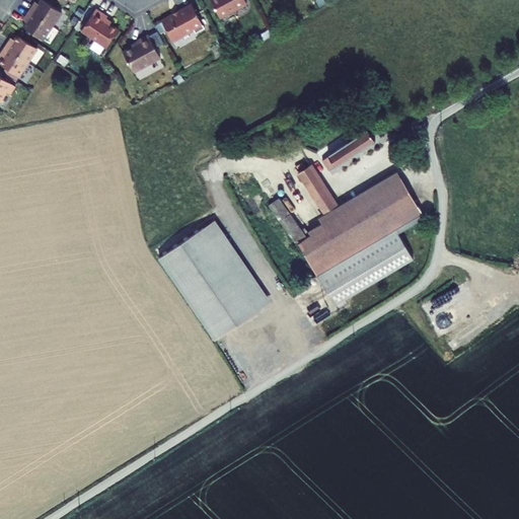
[(248,5),(244,0),(212,0),(222,19),(248,5)]
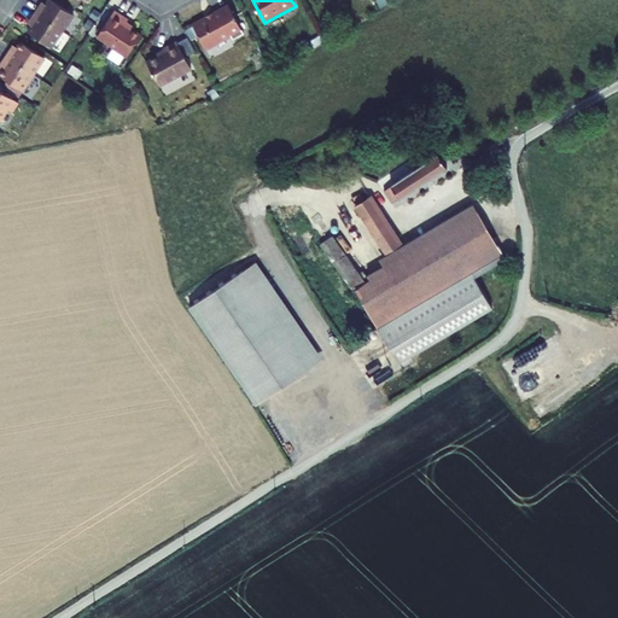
[(40,7),(35,15),(62,34),(73,18),(50,1),(44,10),(40,7)]
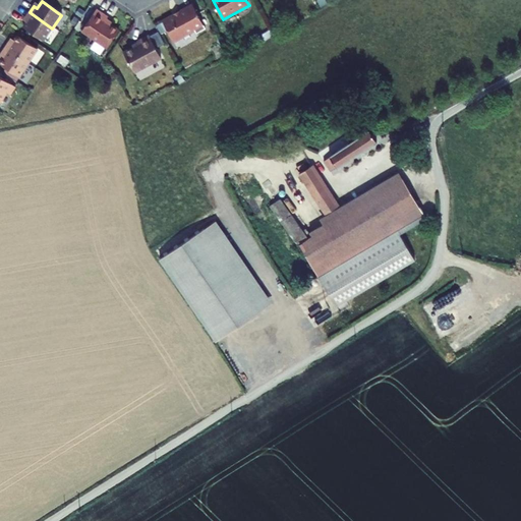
[(164,24),(174,43),(186,36),(188,40),(206,31),(192,6),(179,13),(181,15),(164,24)]
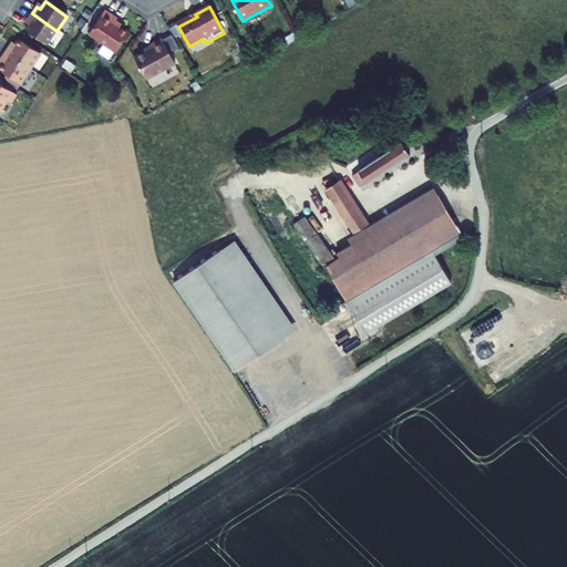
[(47,45),(57,31),(32,13),(28,20),(31,23),(26,31),(47,45)]
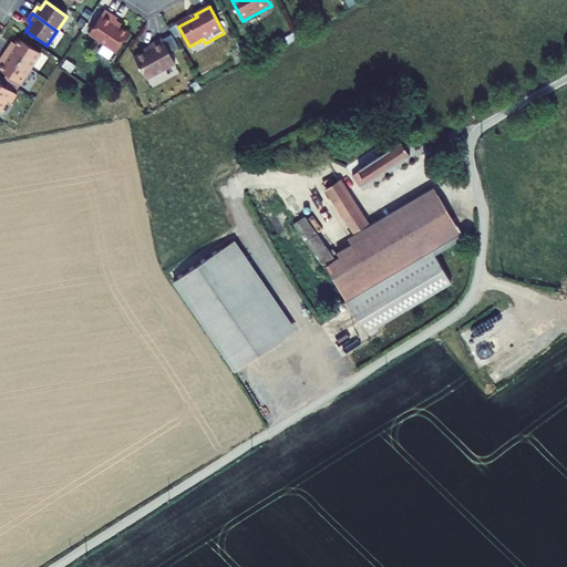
[(104,14),(88,38),(114,55),(129,35),(115,27),(117,23),(104,14)]
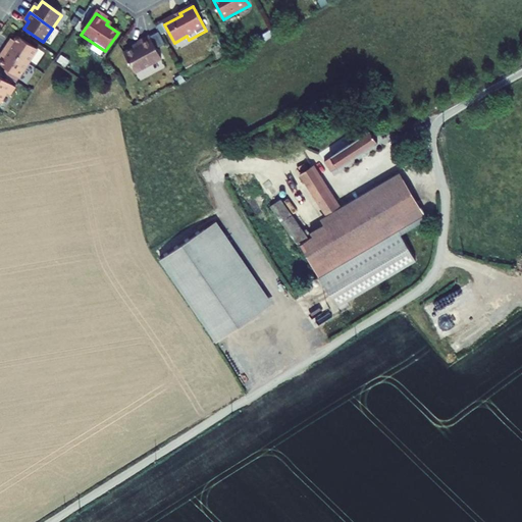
[(51,43),(58,31),(53,27),(46,40),(51,43)]
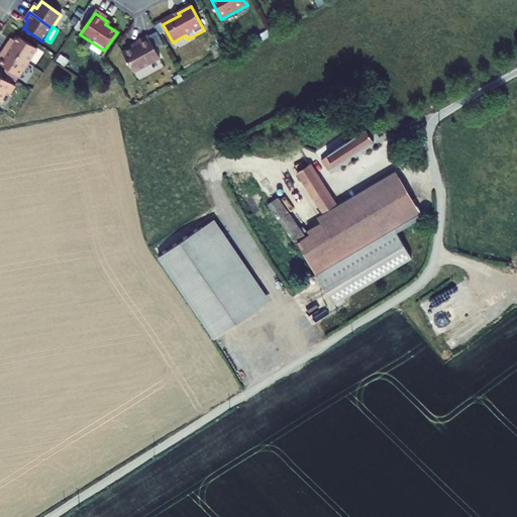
[(160,61),(147,37),(136,43),(137,46),(123,55),(133,75),(160,61)]
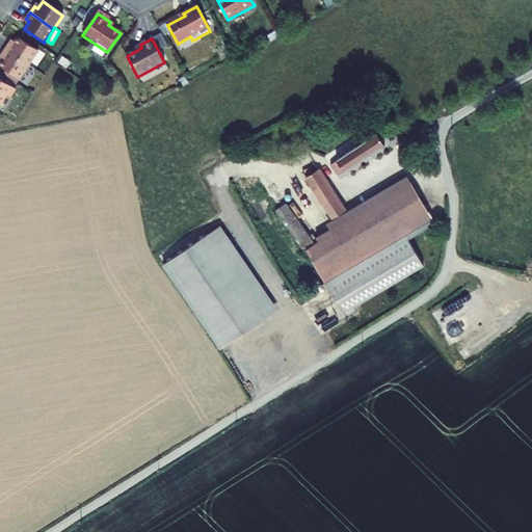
[(8,44),(4,51),(28,67),(36,54),(17,41),(12,46),(8,44)]
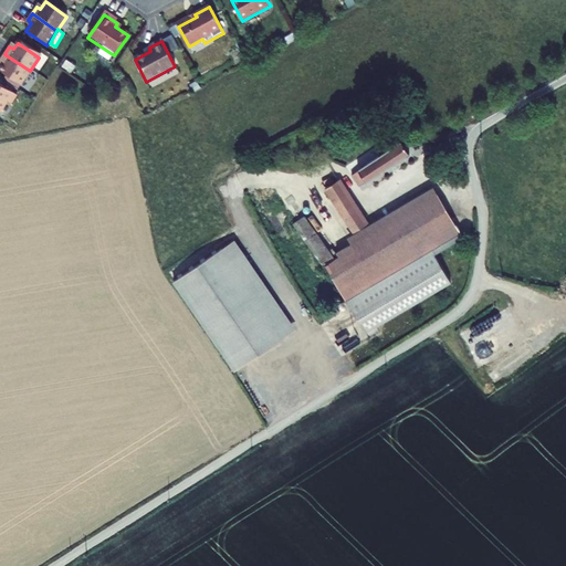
[(0,72),(19,86),(30,71),(4,54),(0,59),(0,61),(3,64),(0,69),(0,72)]
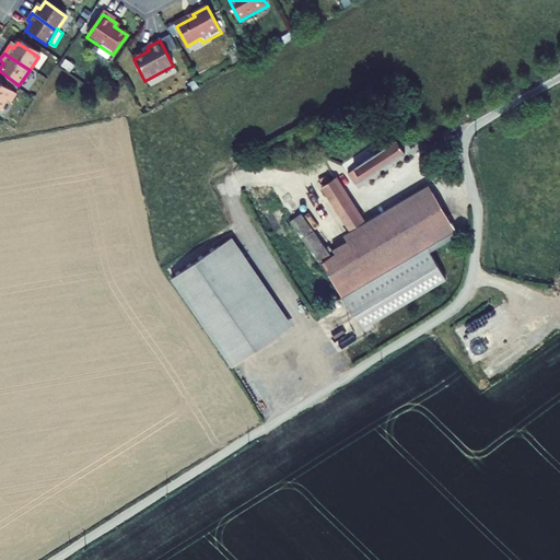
[(0,112),(6,104),(9,106),(15,97),(0,85),(0,112)]
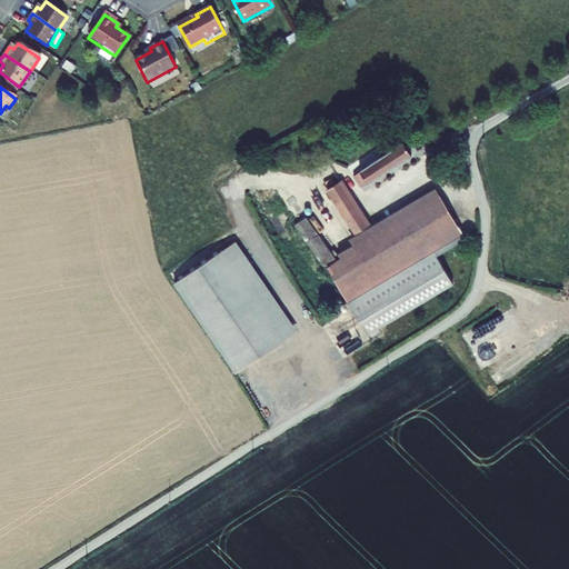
[(377,179),(419,152),(411,141),(368,167),(377,179)]
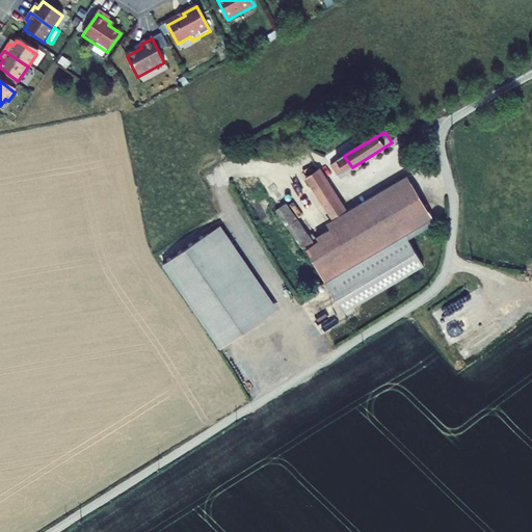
[(310,179),(337,220),(351,211),(324,169),(322,170),(319,166),(312,171),(315,176),(310,179)]
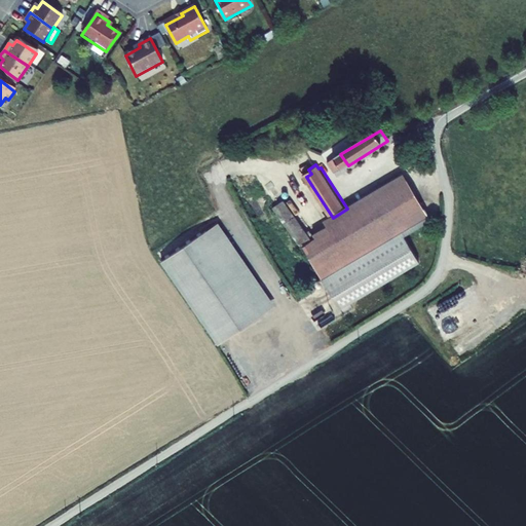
[(305,252),(314,266),(368,239),(420,204),(401,176),(347,209),(333,218),(323,224),(327,231),(316,237),(320,243),(305,252)]
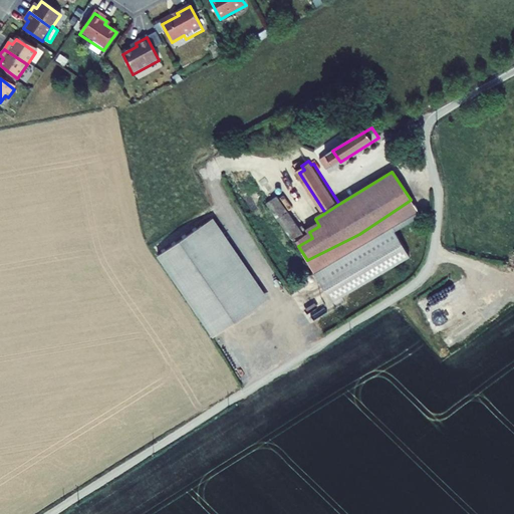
[(308,236),(283,197),(272,204),(296,243),(308,236)]
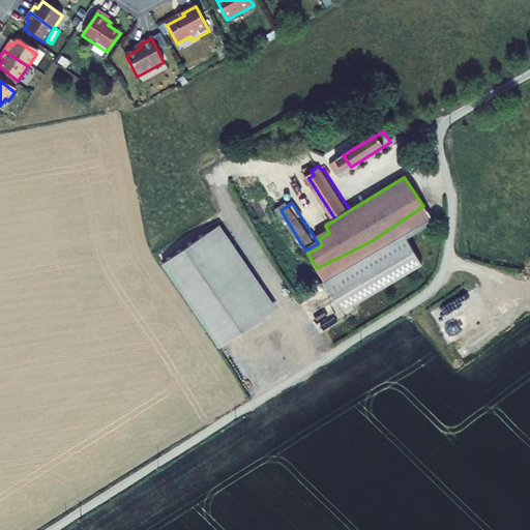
[(431,218),(423,206),(371,241),(317,268),(326,283),(431,218)]
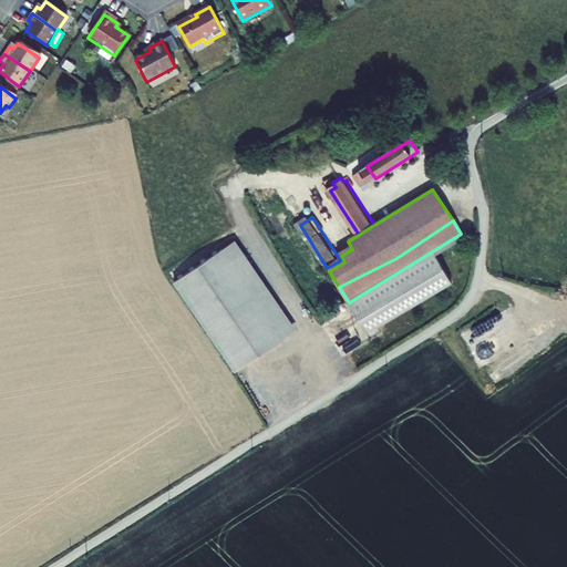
[(236,245),(225,251),(281,343),(294,337),(236,245)]
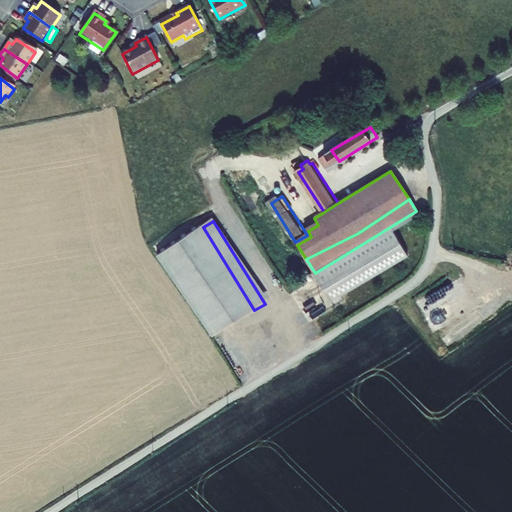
[(254,310),(203,227),(156,256),(208,339),(254,310)]
